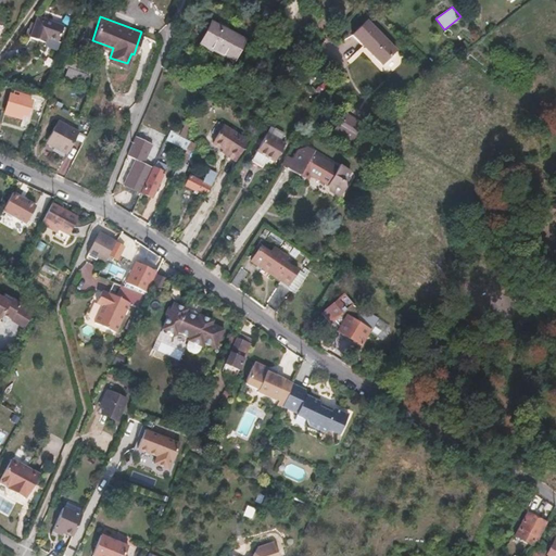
[(61,26),(35,17),(28,38),(43,43),(46,37),(55,41),(61,26)]
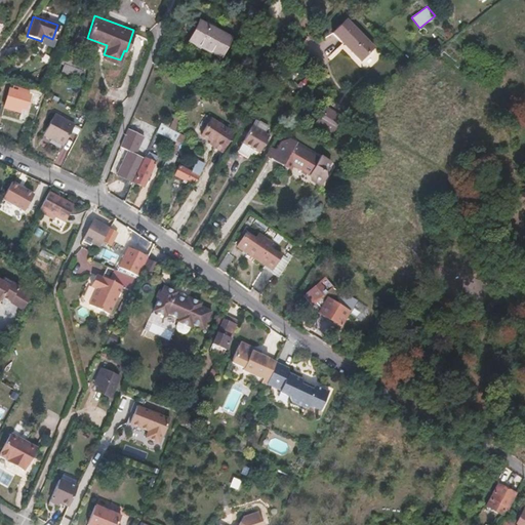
[(350,18),(335,33),(362,59),(375,46),(350,18)]
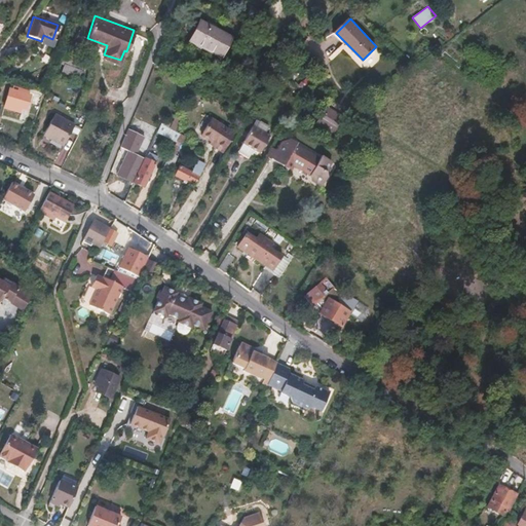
[(232,37),(199,21),(190,40),(222,58),(232,37)]
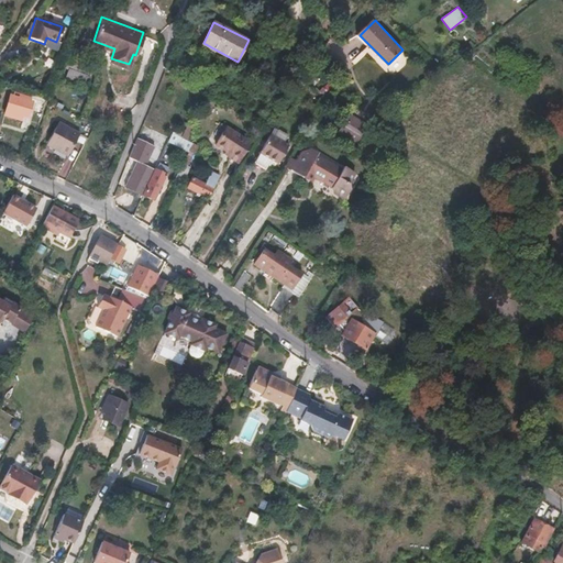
[(56,42),(46,37),(44,44),(43,47),(56,52),(59,43),(56,42)]
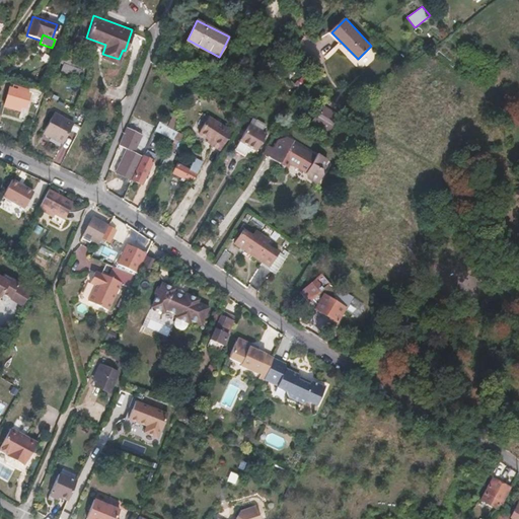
[(61,63),(64,64),(62,71),(78,76),(80,70),(88,73),(90,66),(63,57),(61,63)]
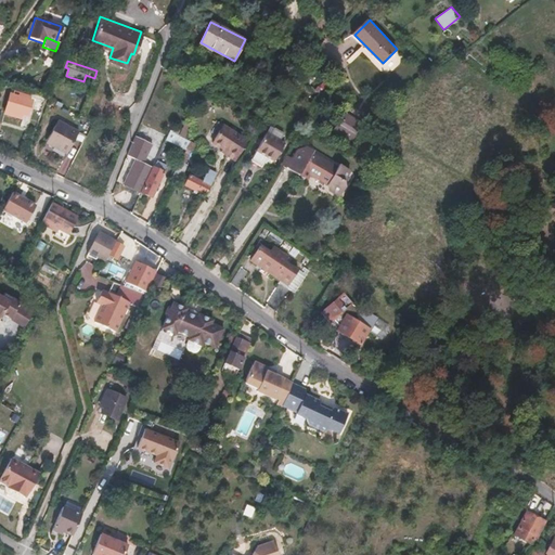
[(31,100),(11,92),(4,114),(25,120),(31,100)]
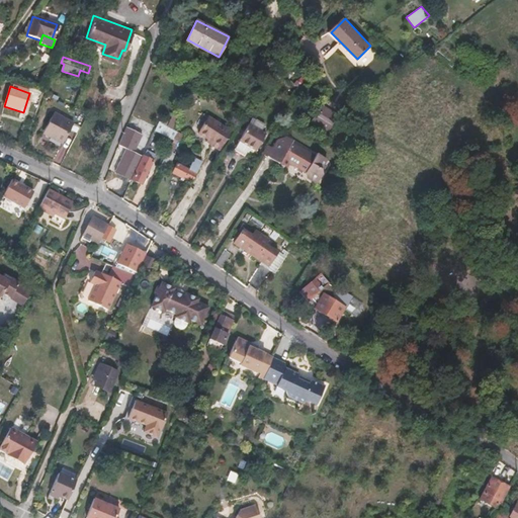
[(316,115),(317,115),(314,119),(331,131),(339,118),(341,113),(326,103),(327,102),(322,100),(318,107),(320,108),(316,115)]
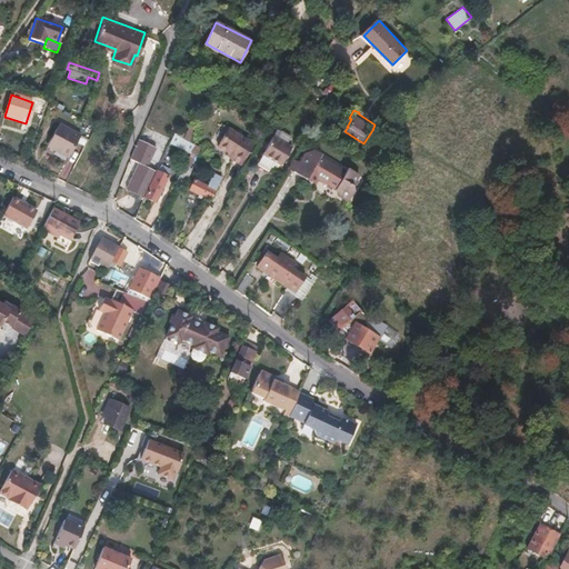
[(79,135),(59,125),(47,147),(68,157),(76,143),(78,137),(79,135)]
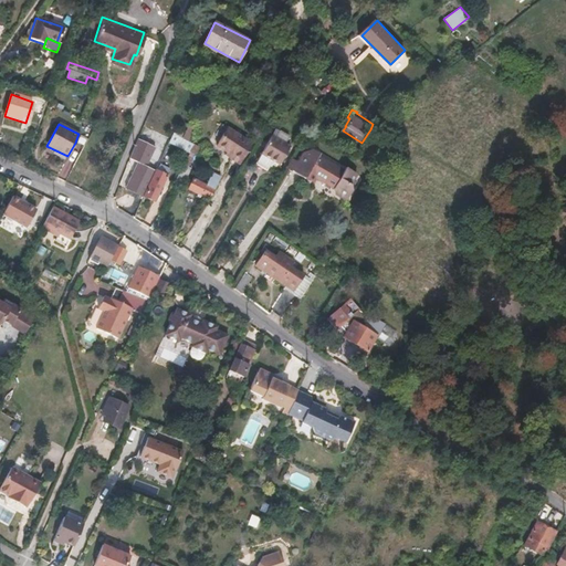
[(253,144),(228,128),(217,146),(227,153),(228,152),(232,155),(230,158),(240,164),(253,144)]
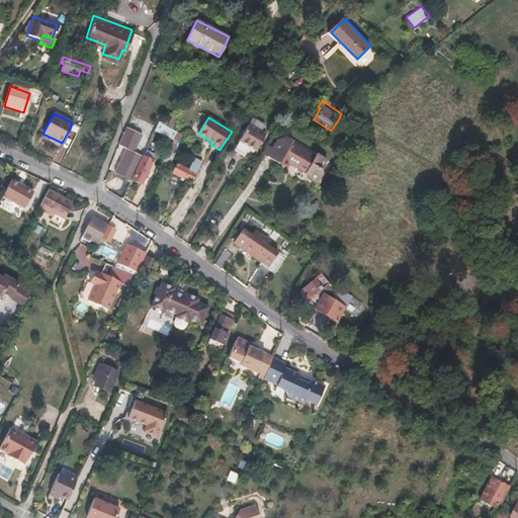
[(256,119),(252,126),(261,132),(265,124),(256,119)]
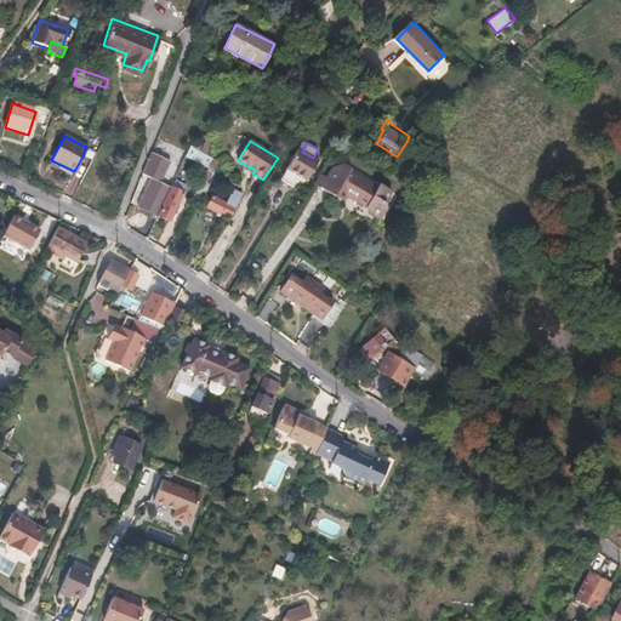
[(83,157),(90,160),(93,154),(85,149),(83,157)]
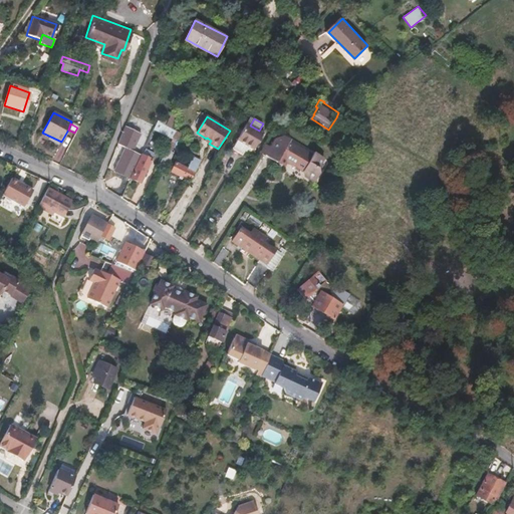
[(250,125),(248,123),(234,149),(243,155),(248,146),(254,150),(264,134),(259,131),(250,125)]
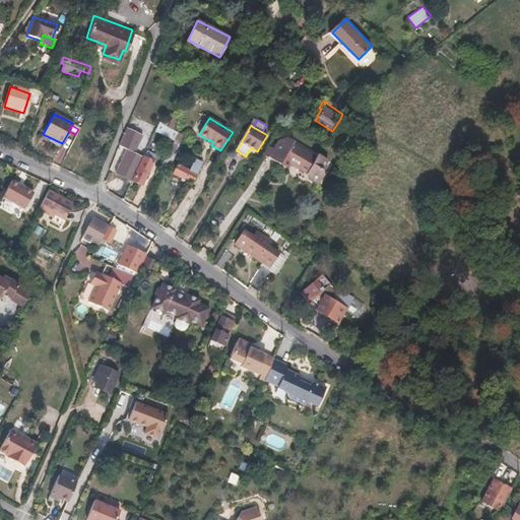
[(168,128),(164,126),(160,134),(173,141),(174,139),(165,134),(168,128)]
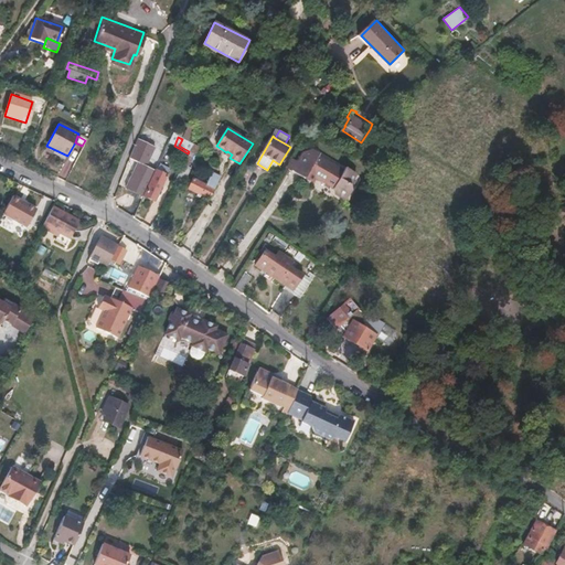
[(193,145),(182,139),(179,146),(189,151),(193,145)]
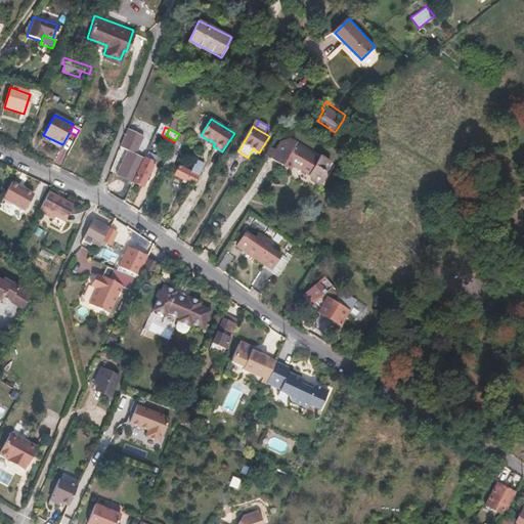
[(131,138),(125,135),(121,146),(126,148),(131,138)]
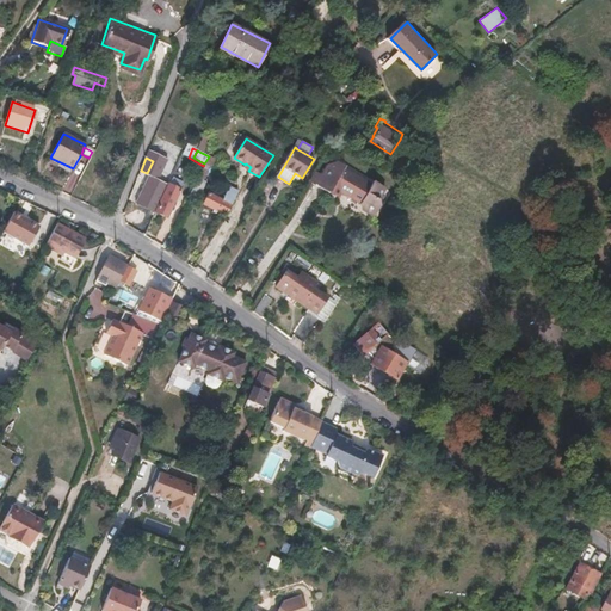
[(215,159),(210,158),(198,180),(202,183),(215,159)]
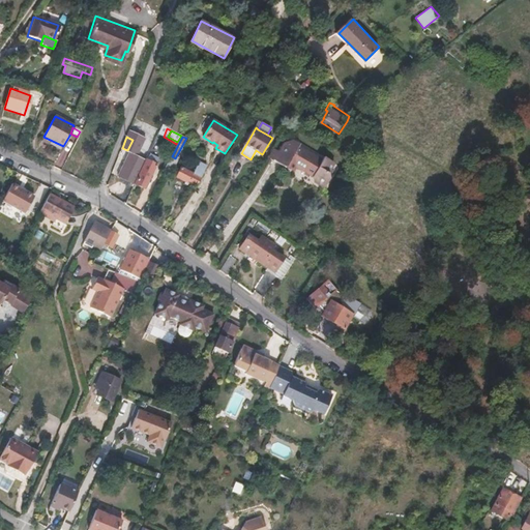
[(283,143),(278,151),(273,159),(273,160),(287,168),(290,163),(297,167),(314,176),(315,181),(324,186),(328,179),(329,174),(336,163),(325,156),(323,160),(299,146),(300,144),(294,141),(283,143)]
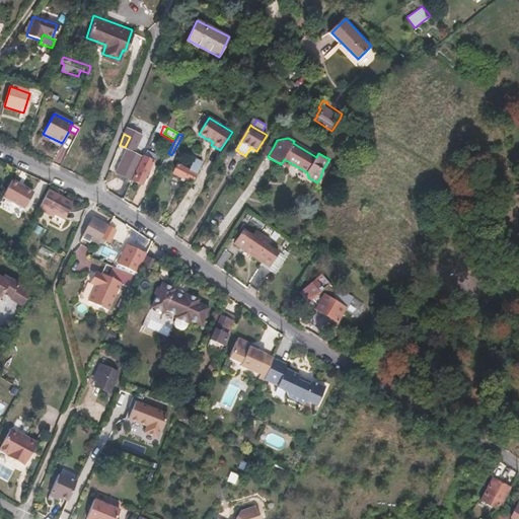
[(273,148),(268,144),(263,153),(268,156),(273,148)]
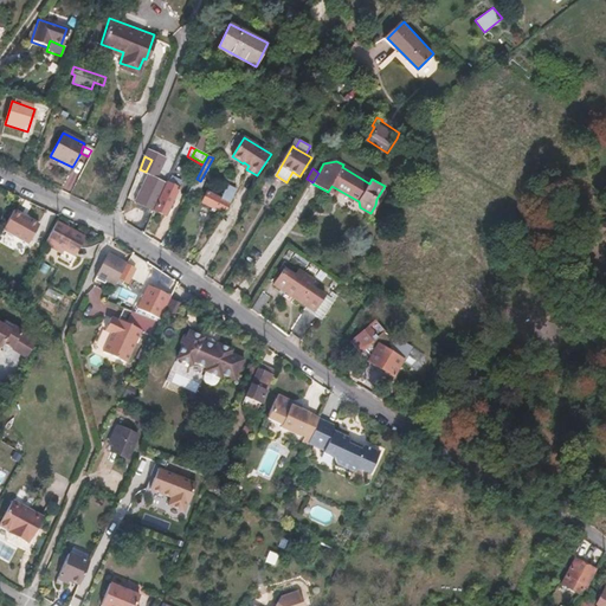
[(147,179),(140,176),(129,198),(155,211),(163,193),(144,182),(147,179)]
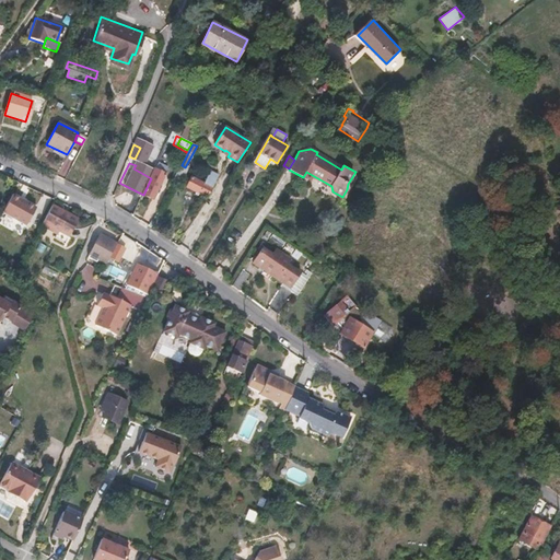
[(158,164),(151,178),(143,195),(152,199),(165,174),(160,172),(162,166),(158,164)]
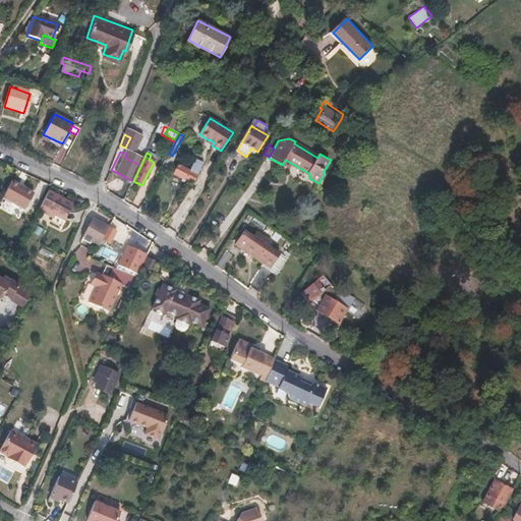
[(174,160),(167,156),(162,165),(161,168),(168,171),(174,160)]
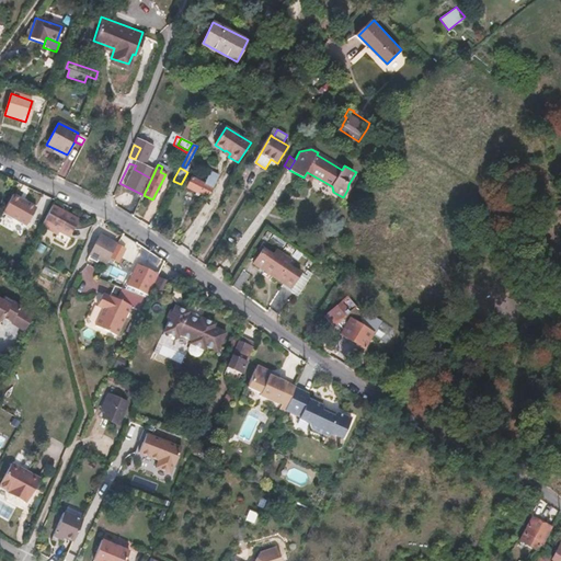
[(193,178),(187,186),(208,197),(219,176),(210,172),(205,183),(193,178)]
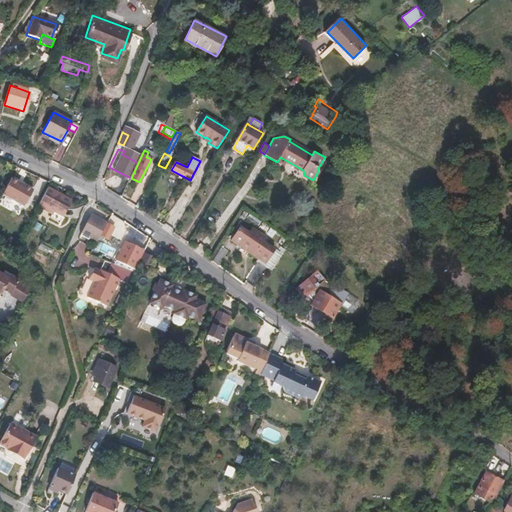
[(287,161),(280,157),(277,162),(284,166),(287,161)]
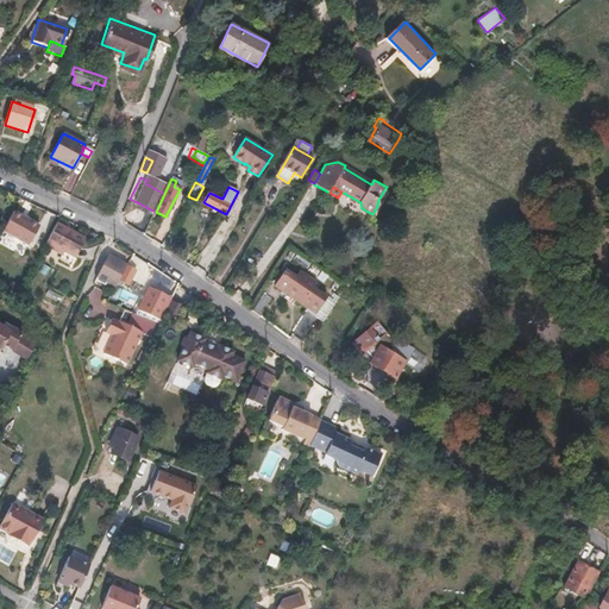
[(26,243),(38,225),(13,209),(1,228),(26,243)]
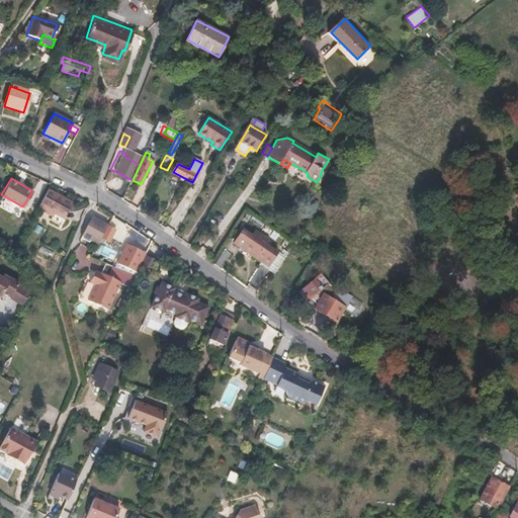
[(75,195),(52,182),(38,206),(62,219),(75,195)]
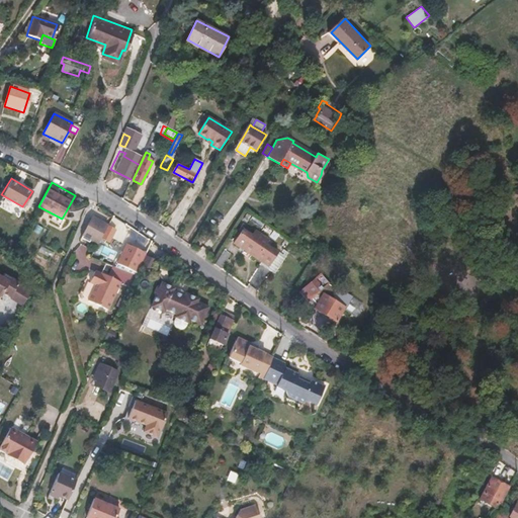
[(155,199),(149,196),(143,207),(149,210),(155,199)]
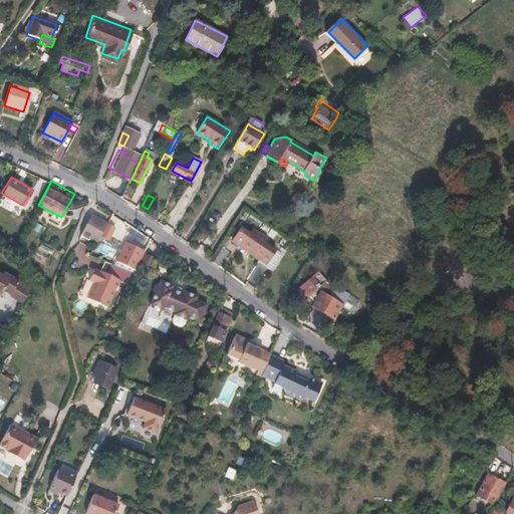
[(105,223),(92,215),(80,236),(88,240),(89,238),(95,241),(105,223)]
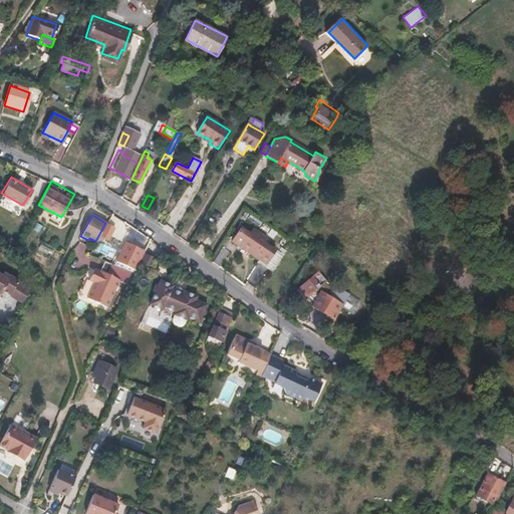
[(115,228),(107,223),(100,236),(108,240),(115,228)]
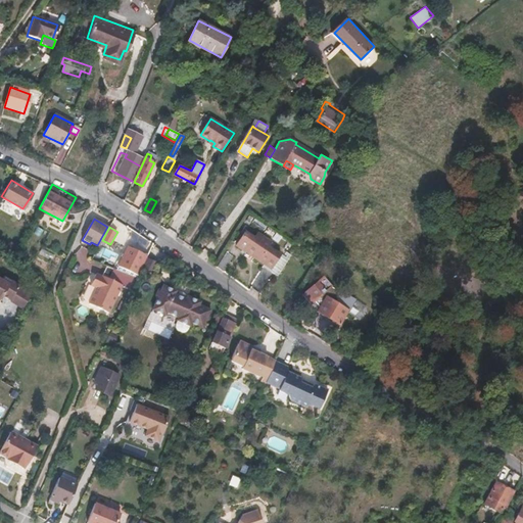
[(243,230),(234,244),(244,250),(245,248),(254,253),(252,256),(263,263),(269,267),(278,252),(267,244),(269,241),(256,232),(253,237),(243,230)]
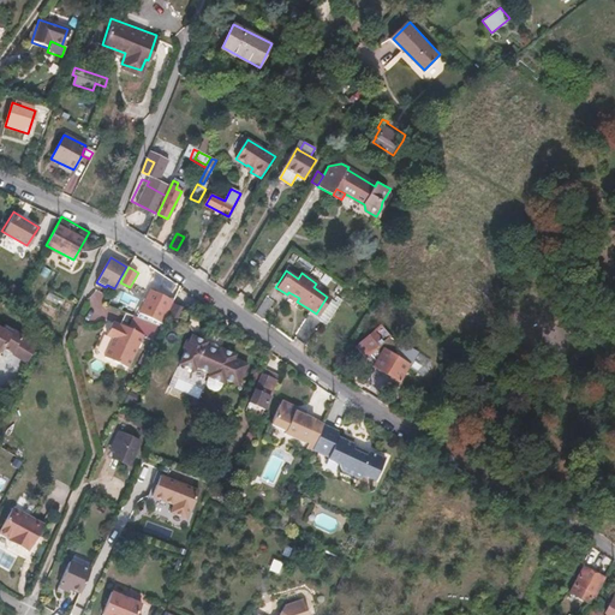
[(330,278),(324,274),(320,280),(327,285),(330,278)]
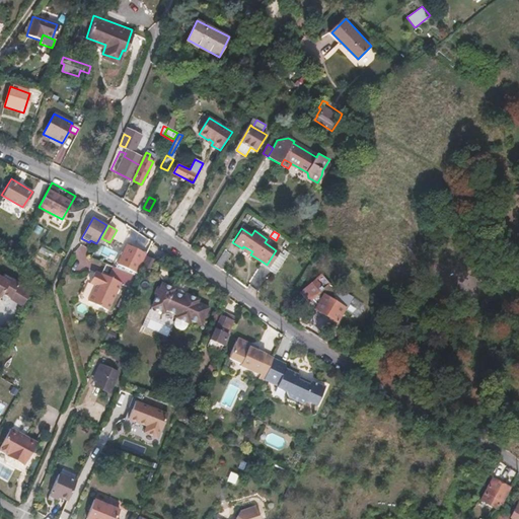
[(148,251),(128,241),(119,262),(138,271),(141,267),(146,255),(148,251)]
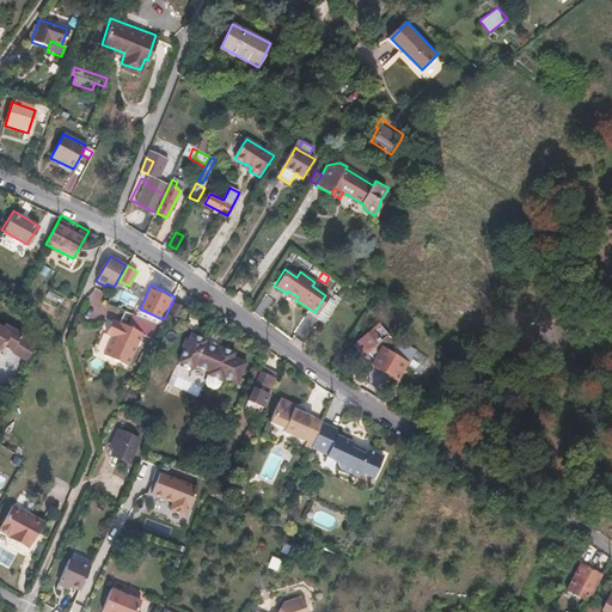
[(314,312),(307,307),(306,311),(322,322),(335,303),(325,295),(314,312)]
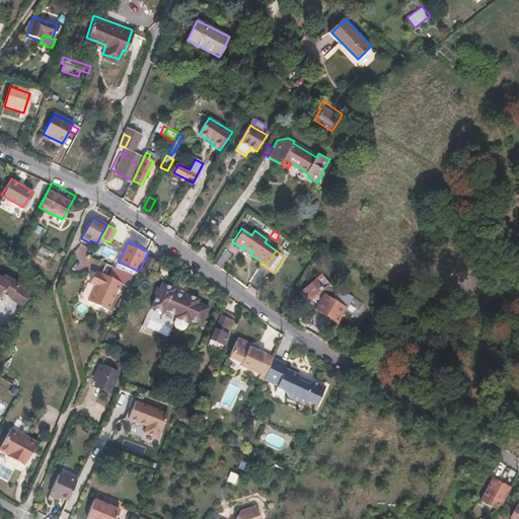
[(231,256),(225,251),(216,265),(223,270),(231,256)]
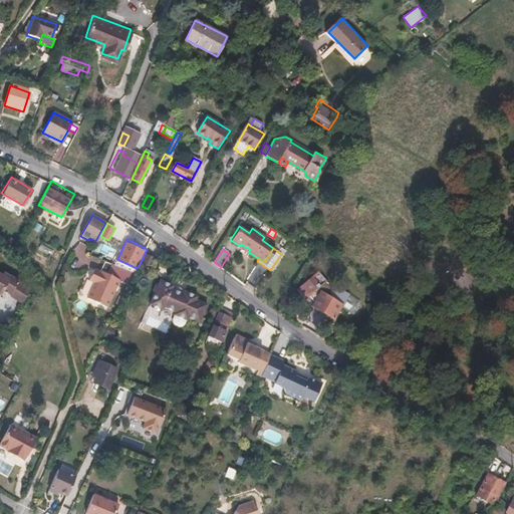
[(156,258),(145,253),(140,264),(150,269),(156,258)]
